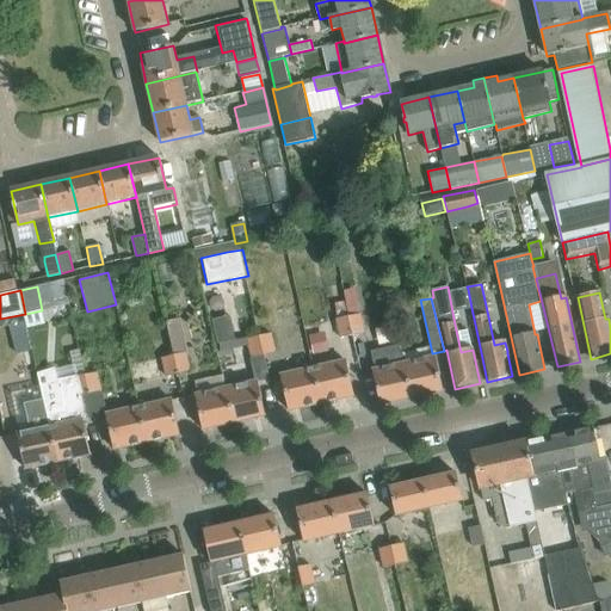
[(362,314),(349,316),(353,335),(365,333),(362,314)]
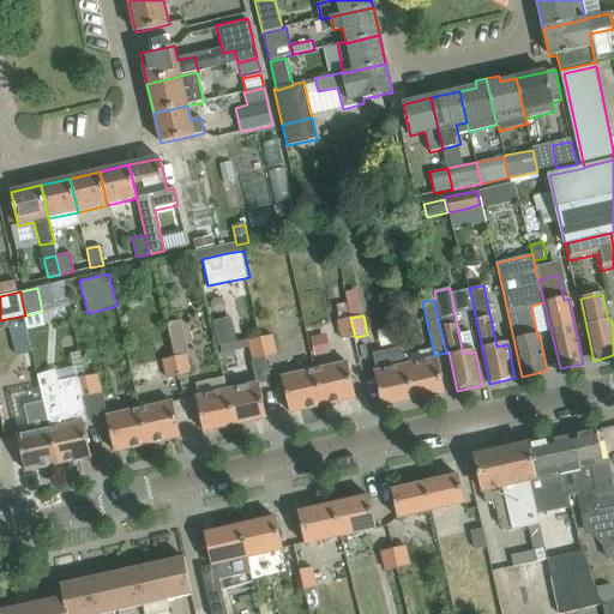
[(355,337),(350,318),(338,320),(343,339),(355,337)]
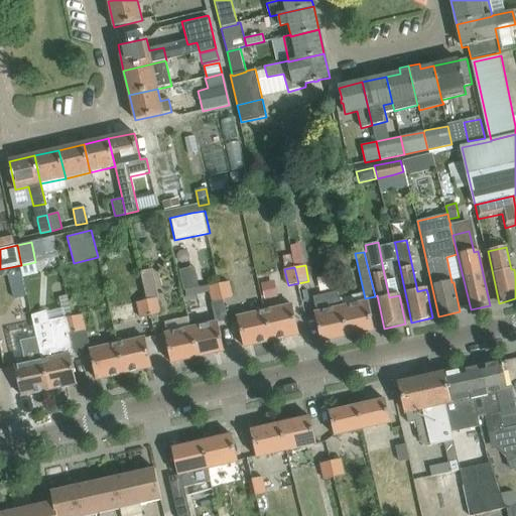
[(229,281),(219,283),(223,299),(233,297),(229,281)]
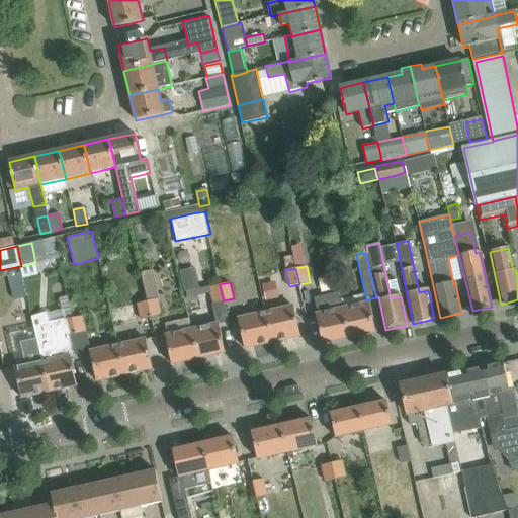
[(224,300),(220,284),(209,287),(213,304),(224,300)]
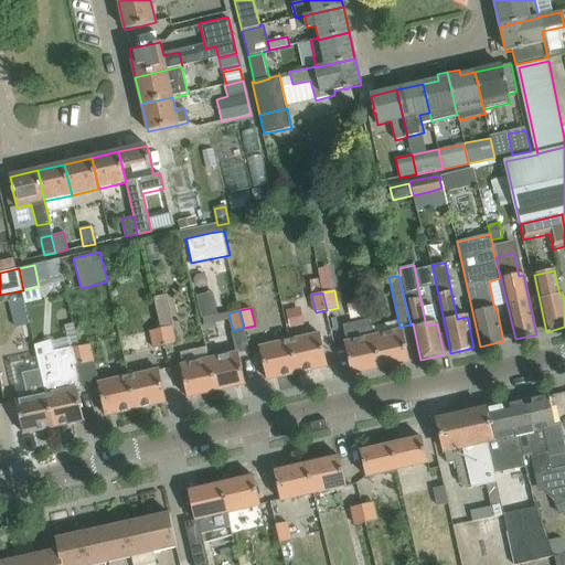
[(171,326),(160,329),(164,345),(176,343),(171,326)]
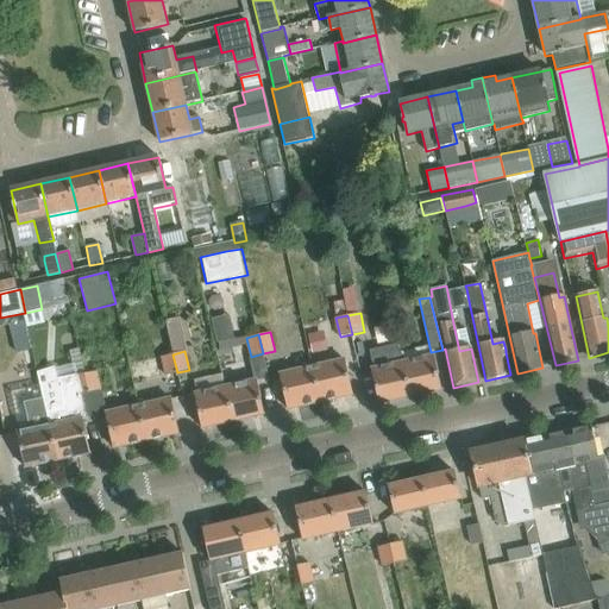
[(177,372),(173,355),(162,357),(165,376),(177,372)]
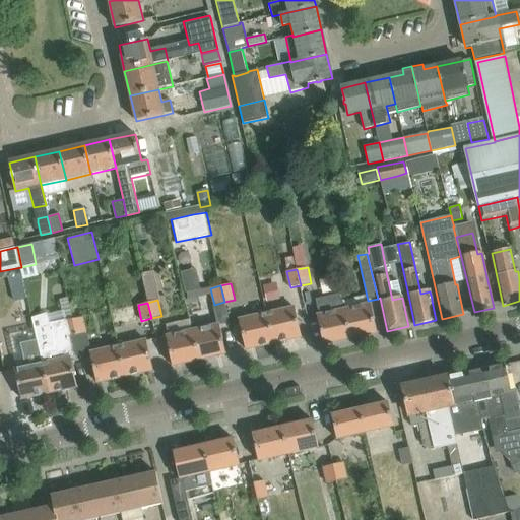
[(377,333),(373,314),(371,305),(369,306),(344,311),(350,339),(377,333)]
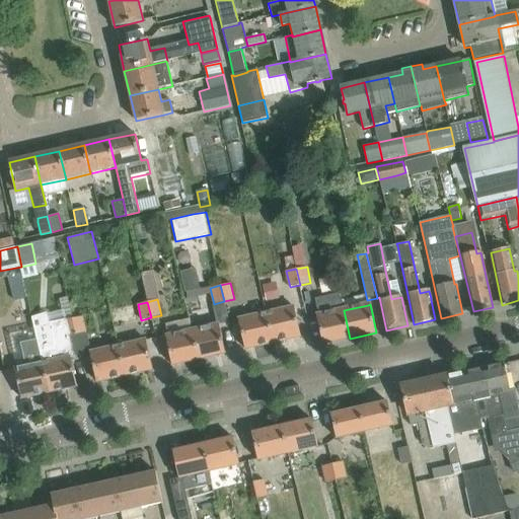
[(294,307),(266,313),(273,343),(300,337),(294,307)]
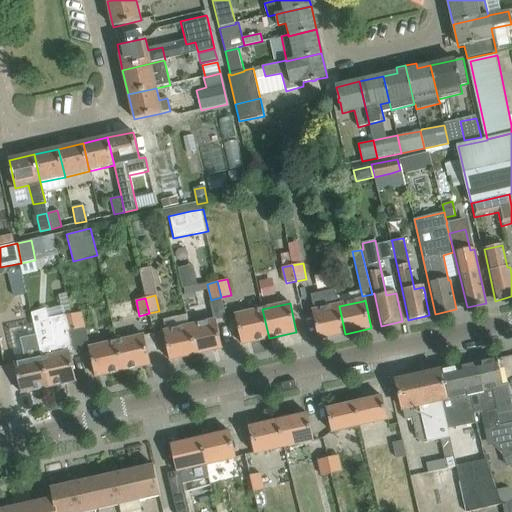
[(345,334),(339,306),(315,311),(313,311),(314,320),(319,340),(345,334)]
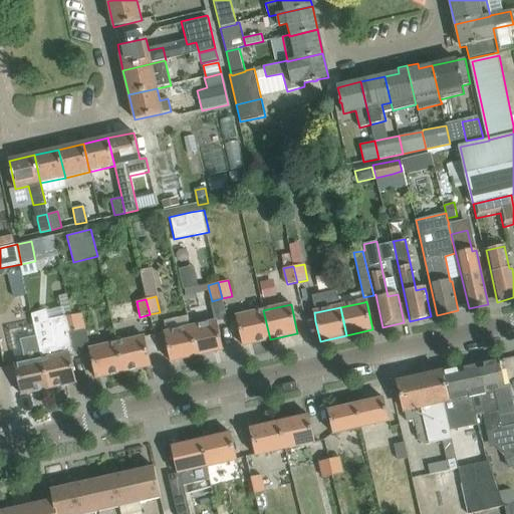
[(270,339),(263,310),(236,316),(243,345),(270,339)]
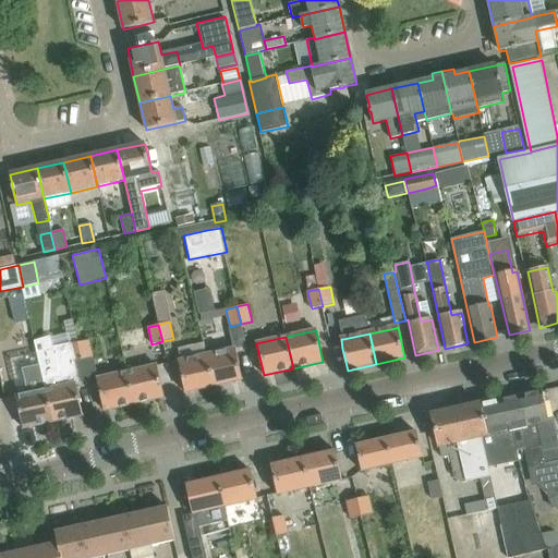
[(88,340),(79,342),(82,360),(93,358),(88,340)]
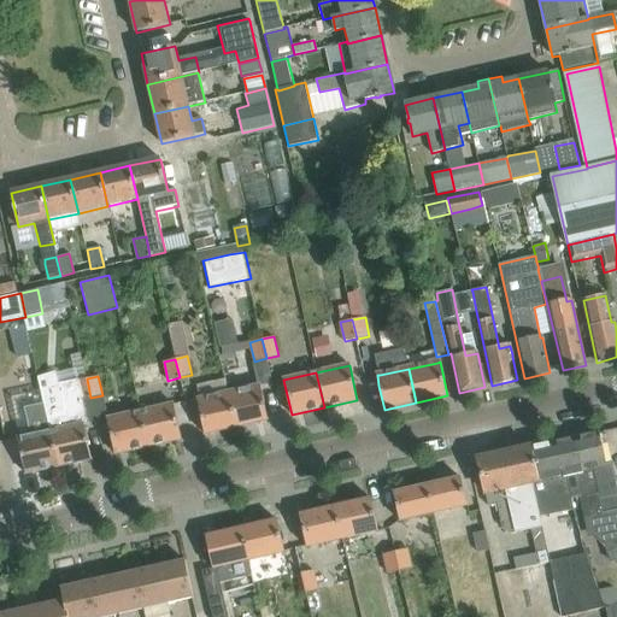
[(90,398),(87,378),(75,381),(78,400),(90,398)]
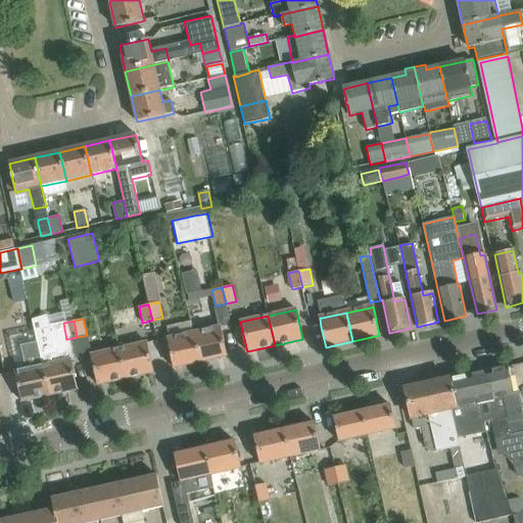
[(55,350),(40,353),(42,366),(49,395),(78,389),(73,370),(70,360),(74,359),(69,338),(66,339),(63,323),(50,326),(50,330),(55,350)]
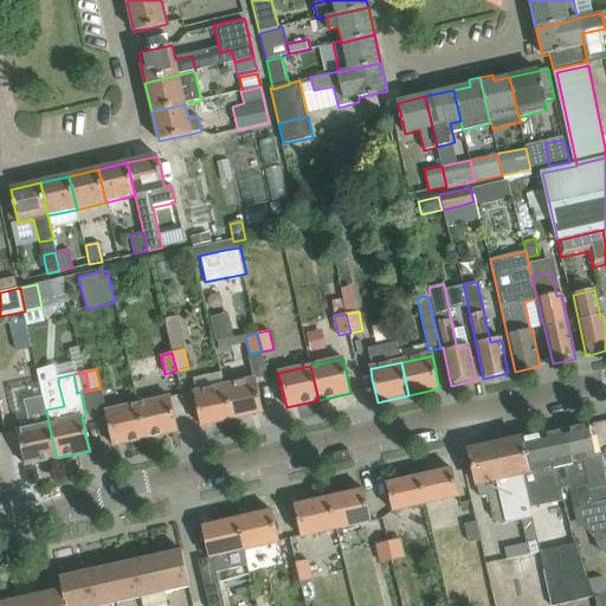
[(256,379),(224,385),(232,420),(263,413),(256,379)]
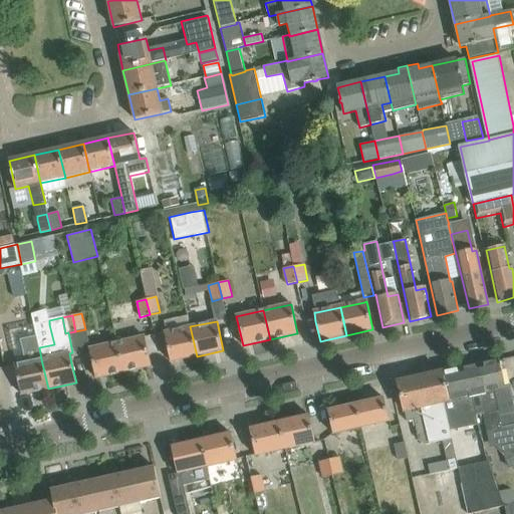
[(197,356),(190,326),(164,332),(171,361),(197,356)]
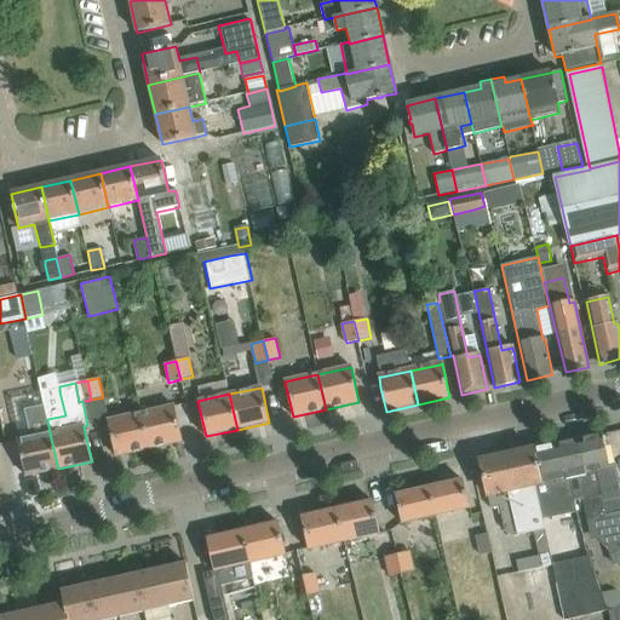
[(58,469),(50,434),(44,403),(26,407),(33,437),(17,440),(21,453),(26,476),(58,469)]
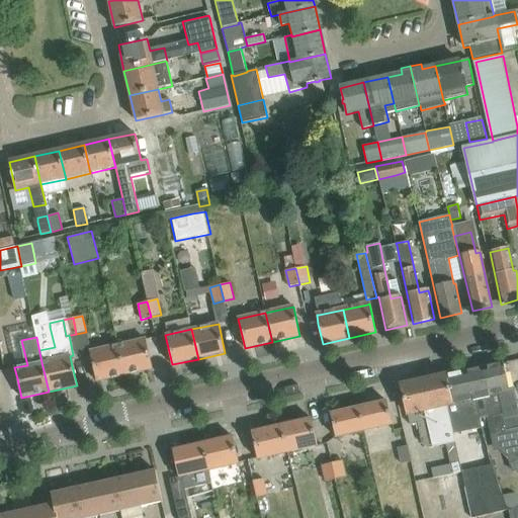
[(146,338),(117,345),(123,375),(152,369),(146,338)]
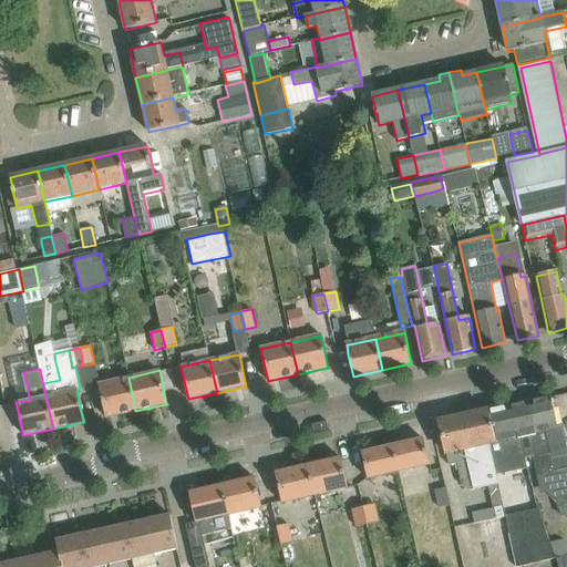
[(135,411),(129,378),(99,384),(105,418),(135,411)]
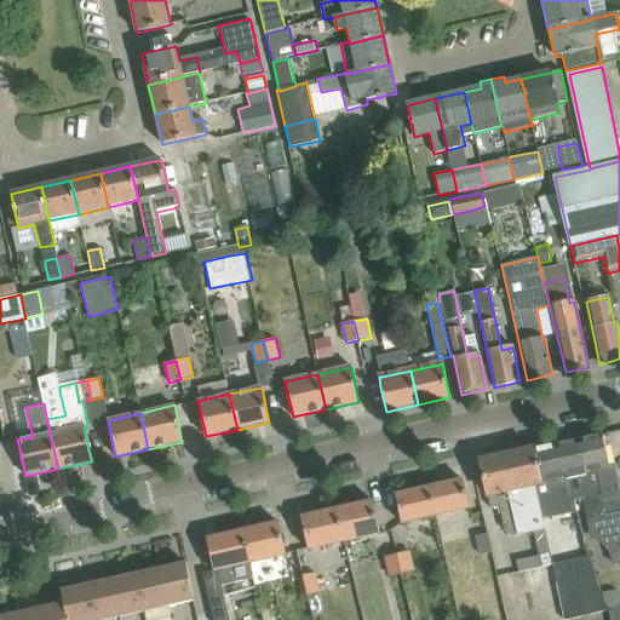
[(602,435),(579,440),(586,474),(595,471),(602,503),(619,498),(619,487),(615,465),(609,466),(602,435)]
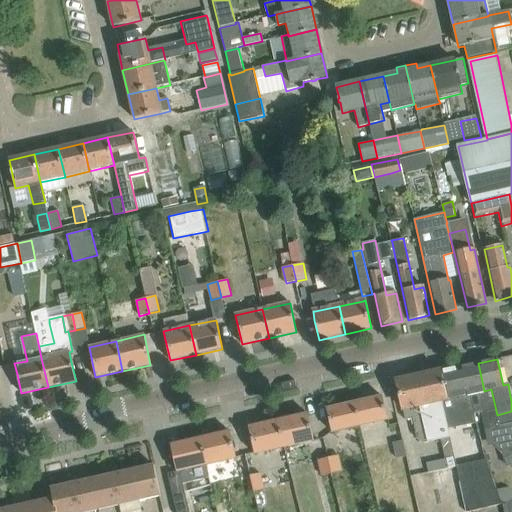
[(466,396),(470,395),(478,393),(482,413),(486,412),(493,445),(502,456),(503,455),(503,458),(504,461),(504,463),(506,464),(510,465),(511,465),(511,423),(499,426),(497,415),(491,389),(484,391),(478,363),(460,367),(466,396)]
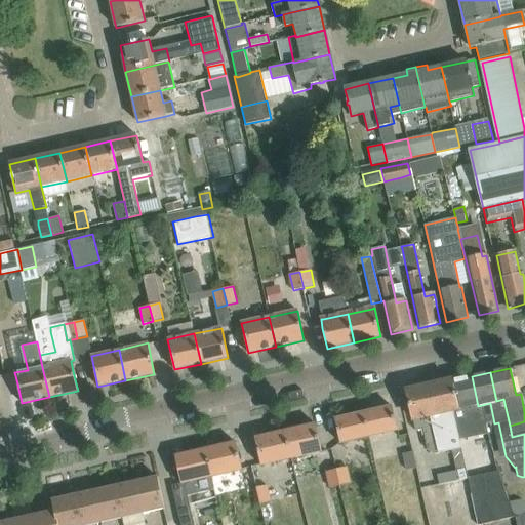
[(489,434),(482,405),(478,406),(472,376),(452,380),(458,410),(452,411),(459,440),(489,434)]
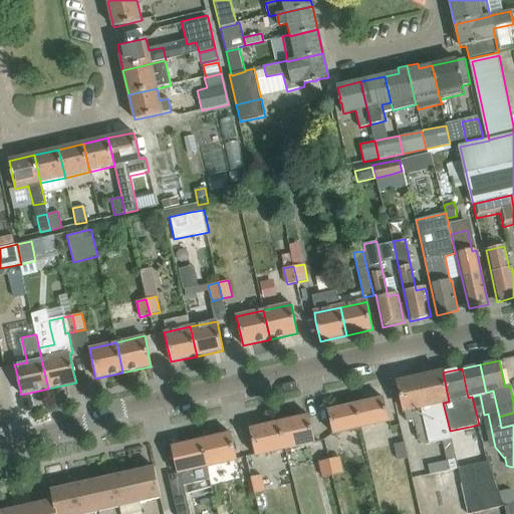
[(452,439),(450,431),(443,403),(449,402),(443,372),(398,382),(407,422),(414,420),(419,440),(426,444),(452,439)]
